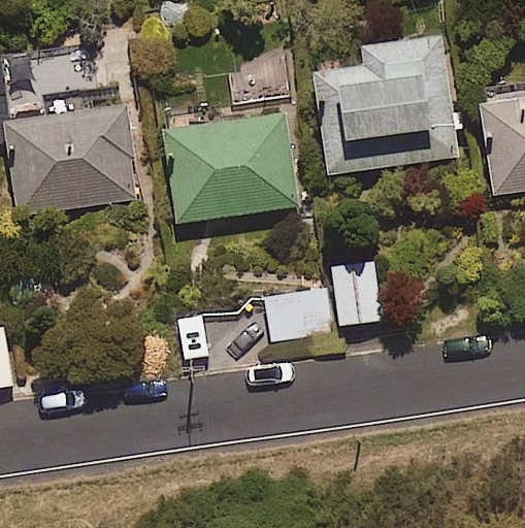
[(457,157),(440,37),(362,47),(364,67),(314,73),(327,174),(457,157)]
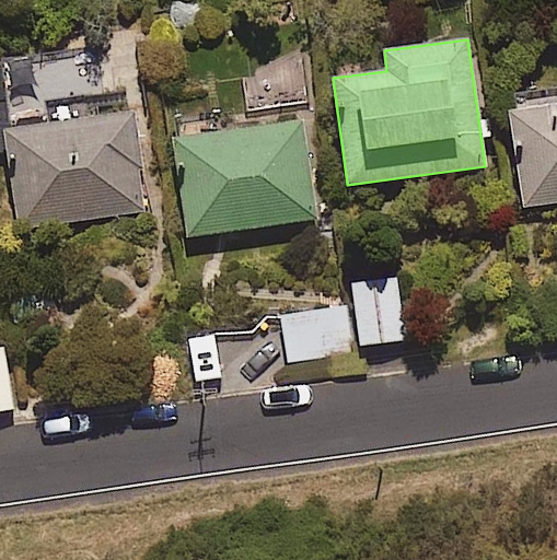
[(243,63),(247,111),(306,105),(302,58),(243,63)]
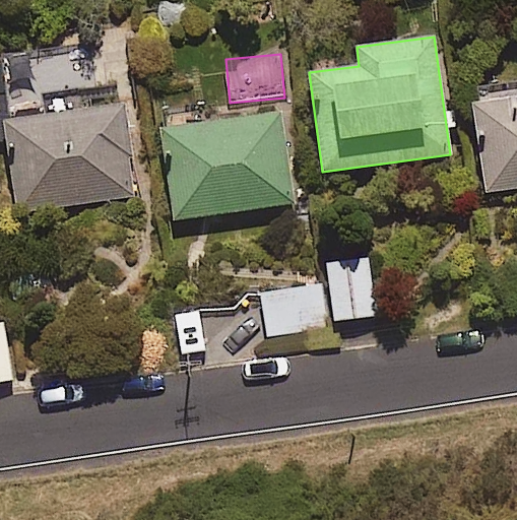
[(516,91),(515,91),(515,98),(473,102),(481,191),(516,188),(516,91)]
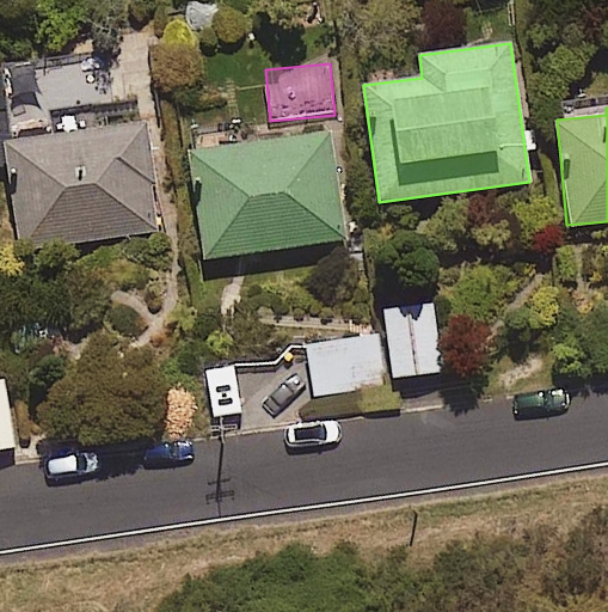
[(155,232),(145,126),(5,140),(16,246),(155,232)]
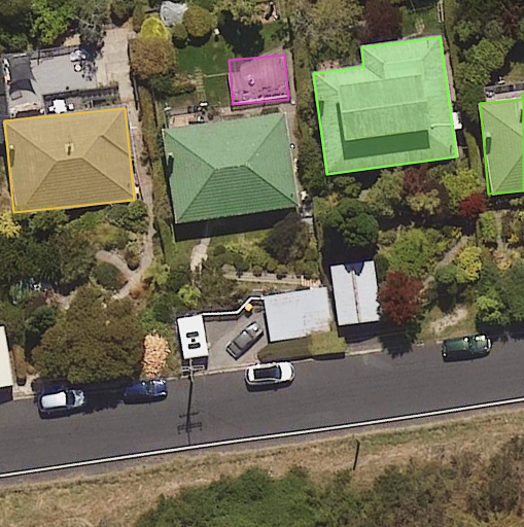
[(374,262),(332,266),(337,324),(378,321),(374,262)]
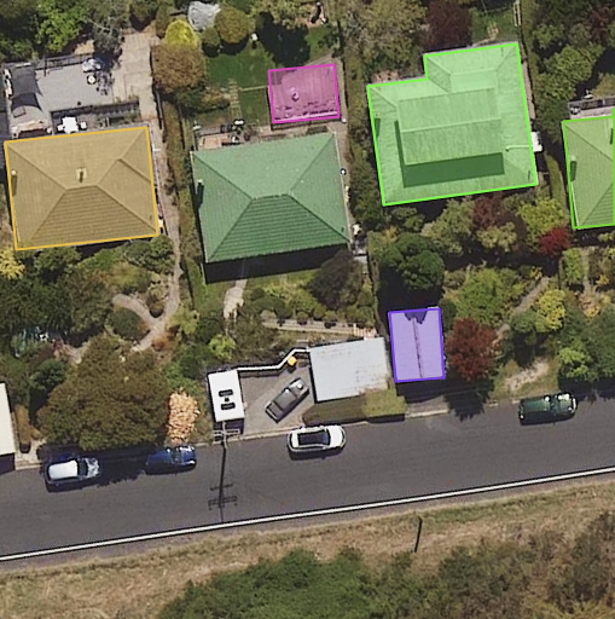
[(386,391),(378,340),(308,350),(315,400),(386,391)]
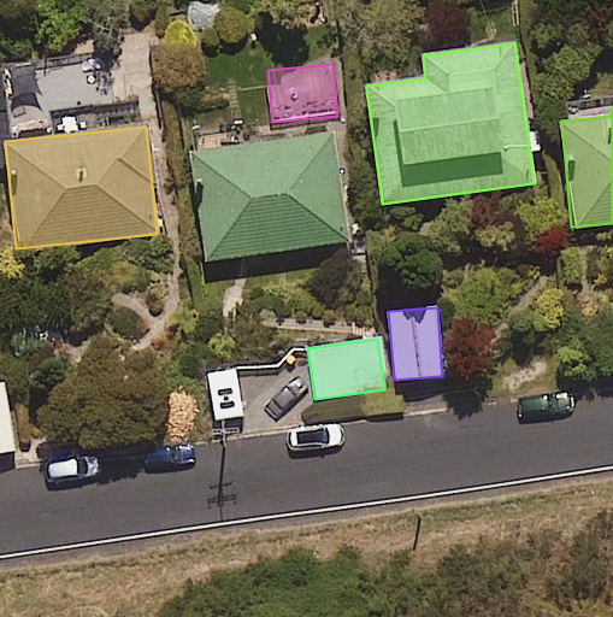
[(0,453),(12,451),(3,383),(0,383),(0,453)]
